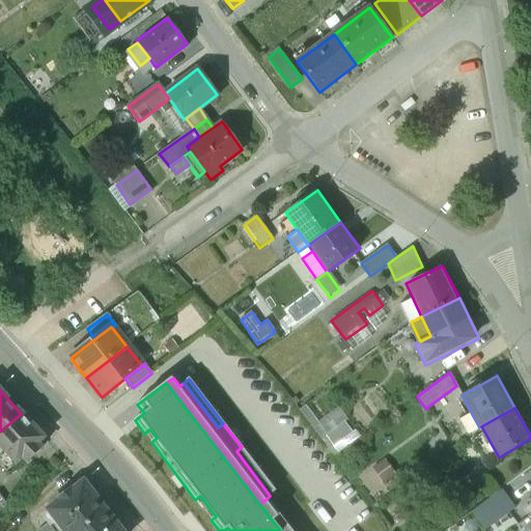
[(21,414),(0,431),(0,444),(6,450),(18,463),(19,462),(24,457),(29,462),(43,449),(37,444),(44,438),(21,414)]
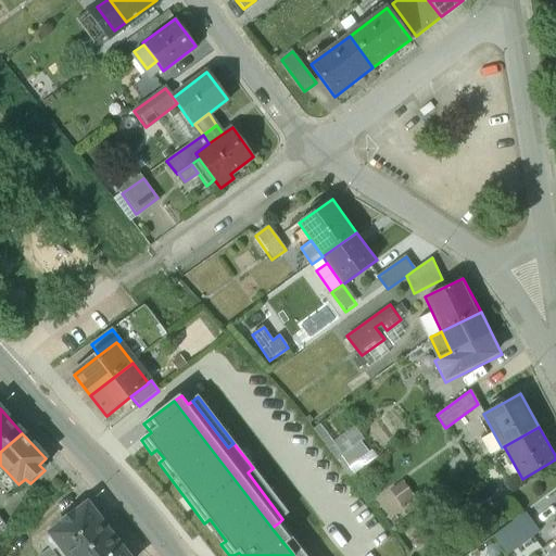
[(248,472),(282,519),(288,515),(253,468),(248,472)]
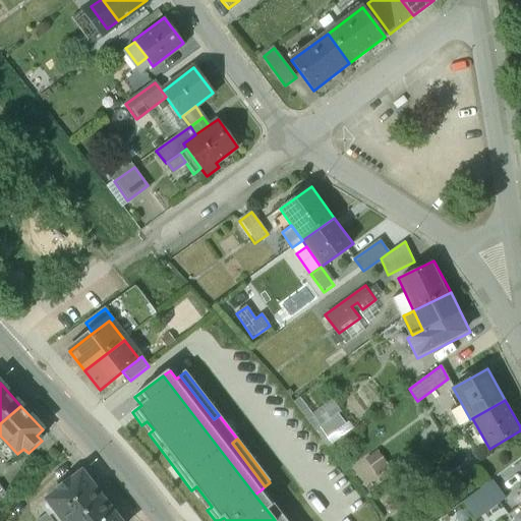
[(17,454),(6,442),(0,447),(0,449),(11,461),(18,454),(18,453),(17,454)]
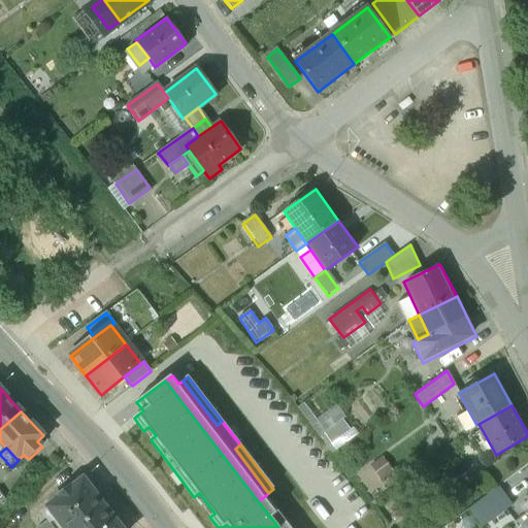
[(71,488),(70,486),(58,496),(59,497),(46,507),(54,517),(62,527),(119,527),(114,522),(117,521),(94,492),(93,493),(81,479),(71,488)]
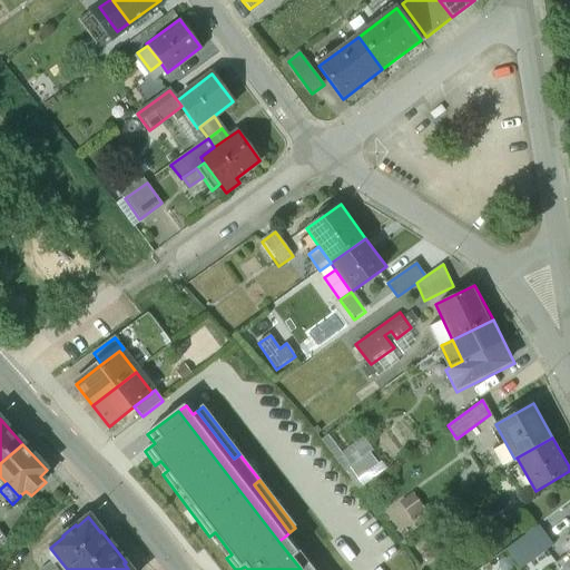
[(537,526),(507,549),(521,569),(552,546),(537,526)]
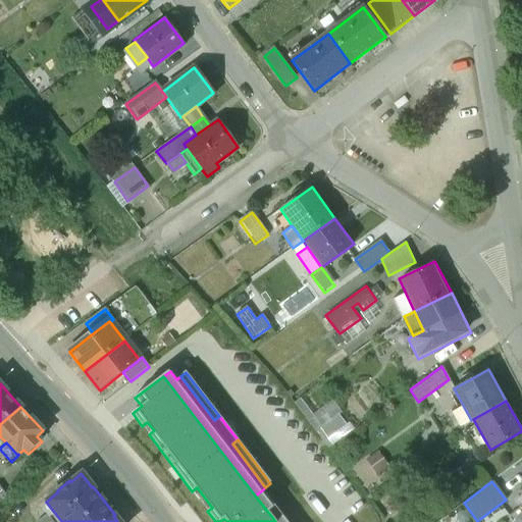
[(1,483),(0,483),(0,505),(11,497),(1,483)]
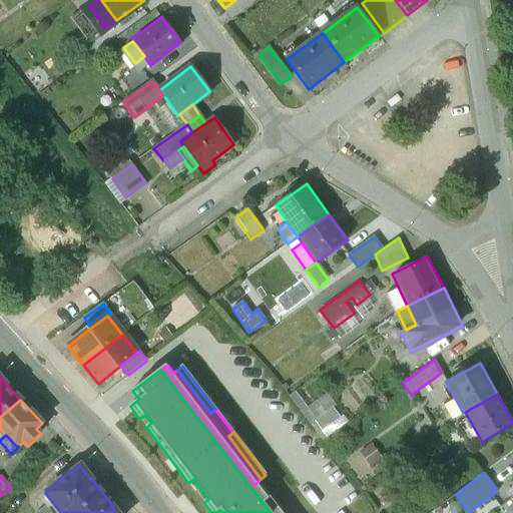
[(281,512),(258,482),(250,487),(271,512),(281,512)]
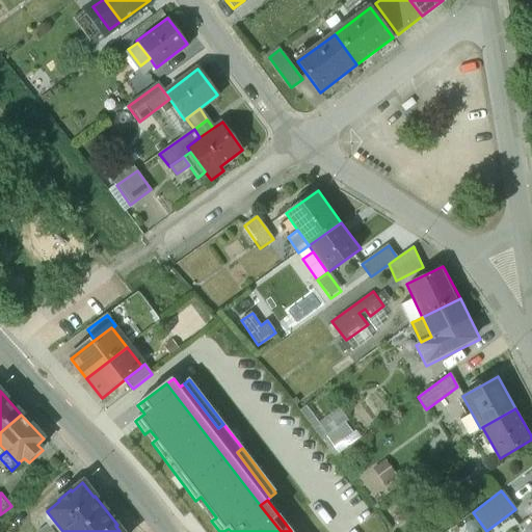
[(531,531),(531,516),(530,517),(530,516),(517,525),(522,531),(531,531)]
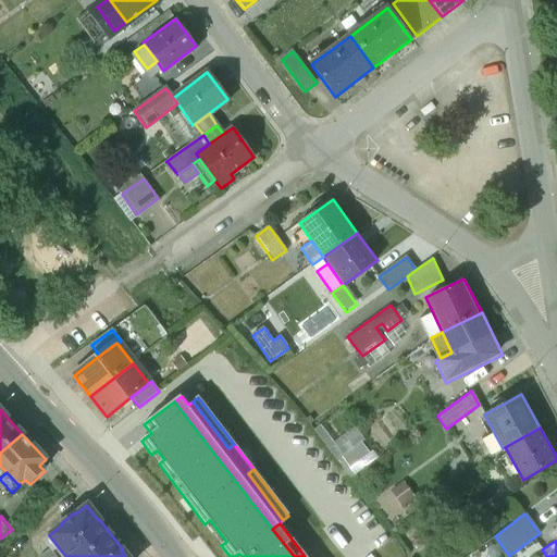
[(65,556),(57,545),(50,551),(56,556),(65,556)]
